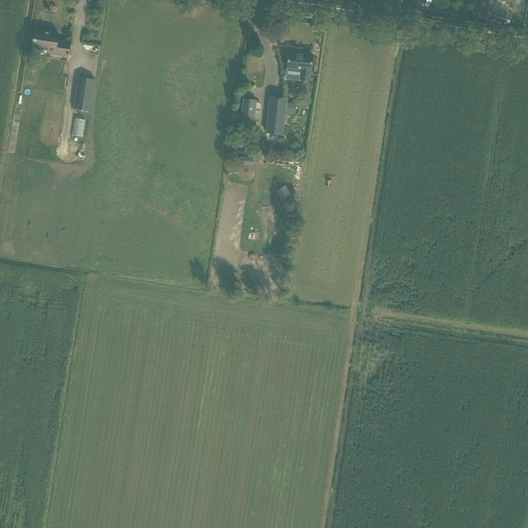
[(58,56),(69,57),(71,43),(58,41),(59,35),(36,31),(33,48),(47,51),(47,54),(58,56)]
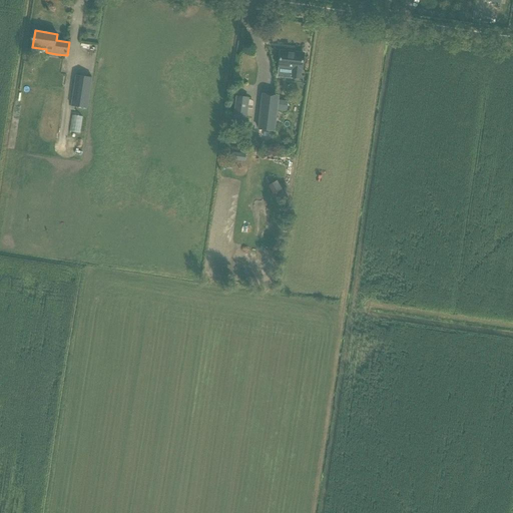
[(292,77),(300,78),(301,69),(303,69),(304,54),(281,51),(280,67),(293,68),(292,77)]
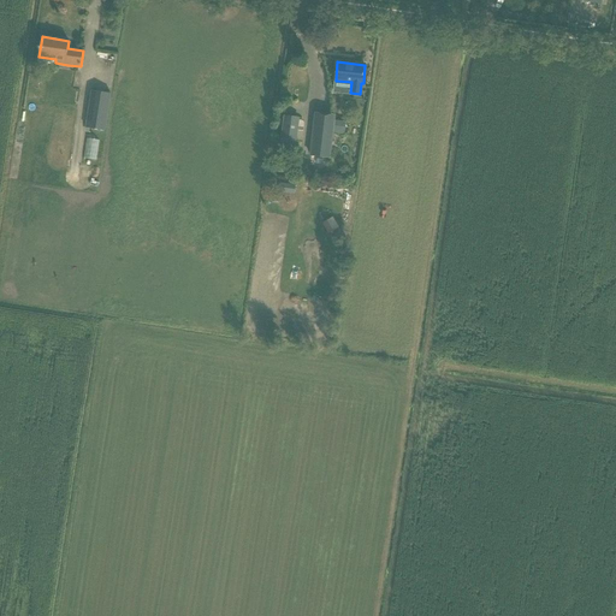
[(86,128),(106,131),(112,94),(92,90),(86,128)]
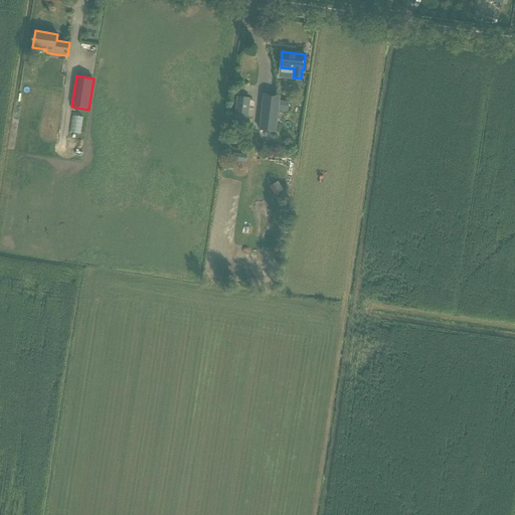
[(259,130),(277,132),(279,111),(288,112),(289,102),(281,101),(281,97),(264,95),(259,130)]
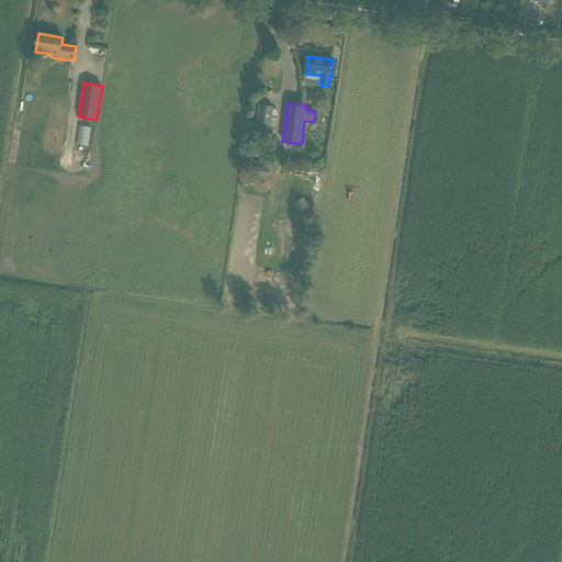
[(257,125),(270,127),(272,108),(259,105),(257,125)]
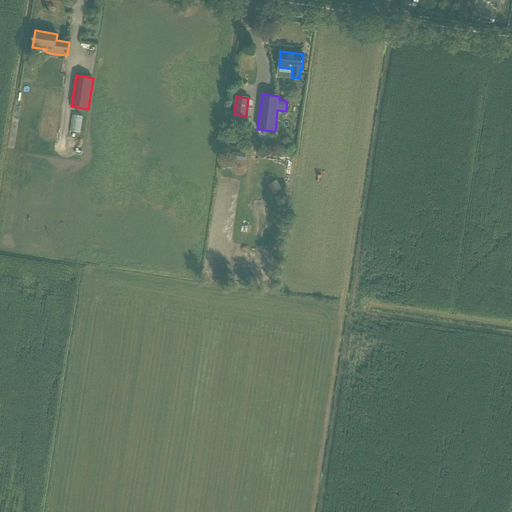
[(70,131),(81,132),(83,116),(72,114),(70,131)]
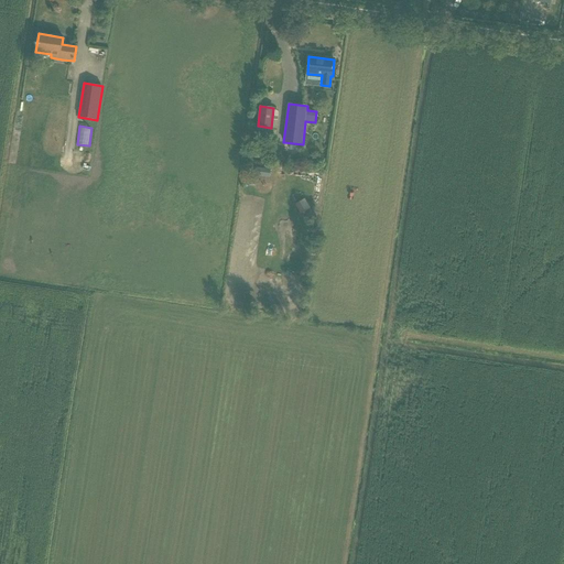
[(270,182),(272,169),(257,166),(255,180),(270,182)]
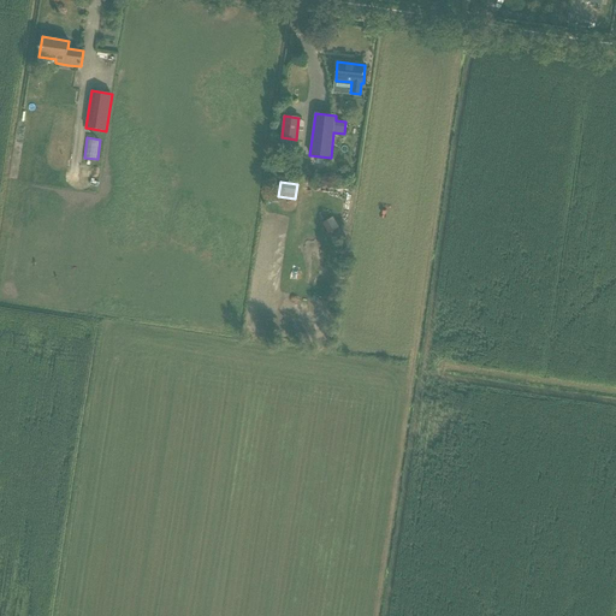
[(333,217),(321,223),(327,234),(339,227),(333,217)]
